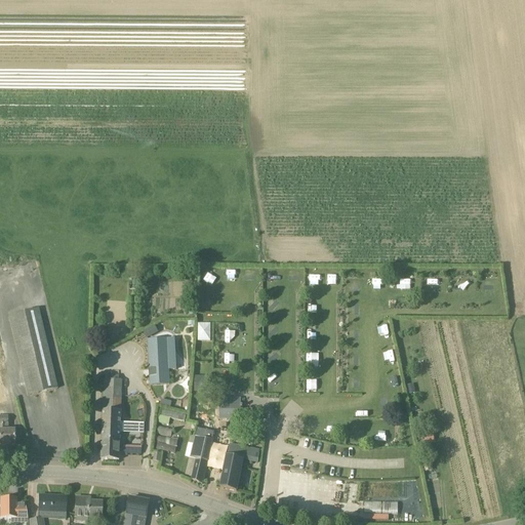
[(286,280),(297,280),(297,272),(286,272),(286,280)]
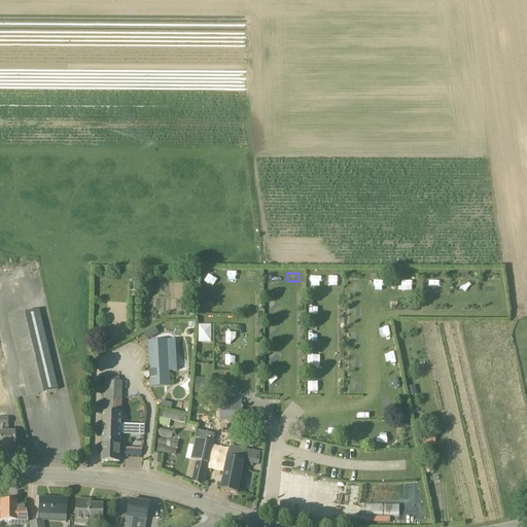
[(320,285),(320,276),(310,276),(310,284),(320,285)]
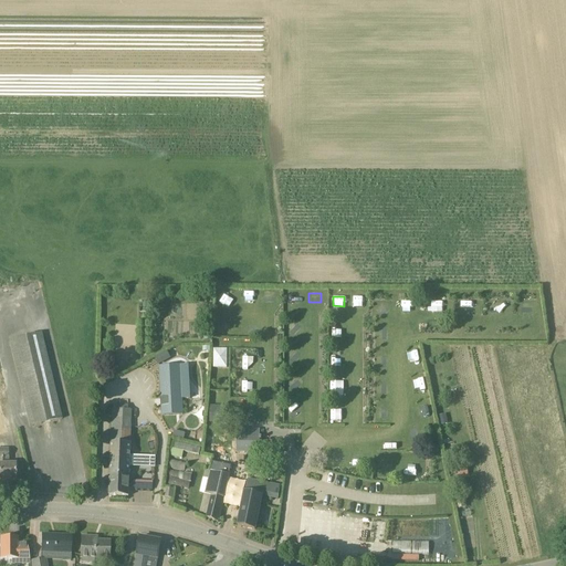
[(363,306),(363,296),(353,296),(353,306),(363,306)]
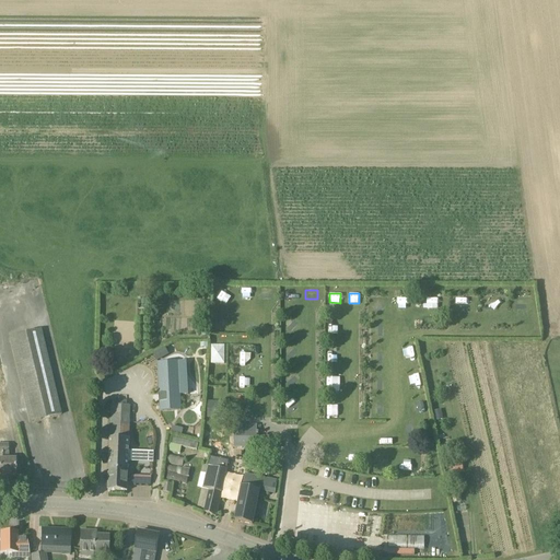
[(531,304),(531,293),(521,293),(521,303),(531,304)]
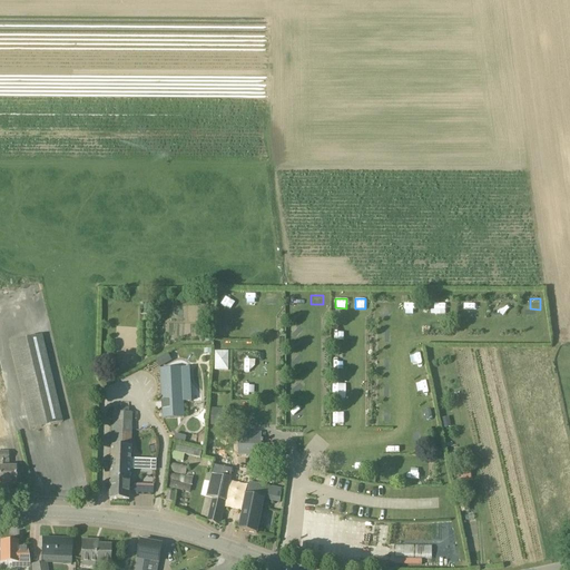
[(415,320),(414,303),(404,304),(404,320),(415,320)]
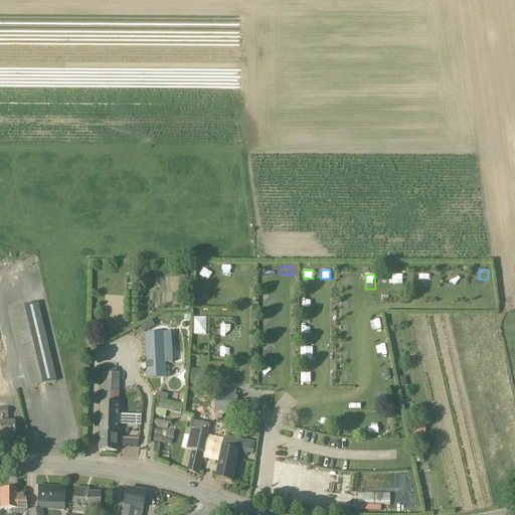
[(391,275),(391,284),(401,284),(401,275),(391,275)]
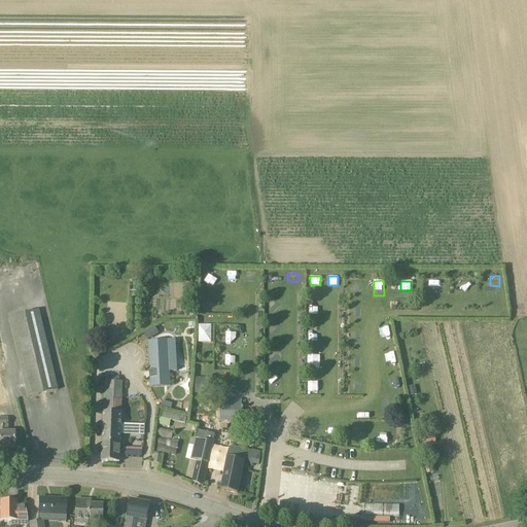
[(350,307),(351,317),(362,316),(361,306),(350,307)]
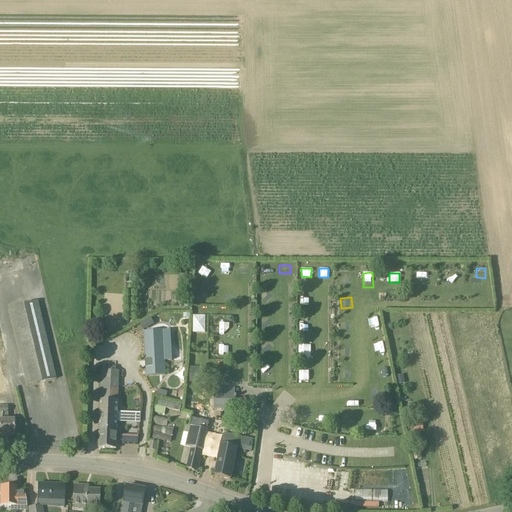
[(310,307),(310,298),(299,298),(299,306),(310,307)]
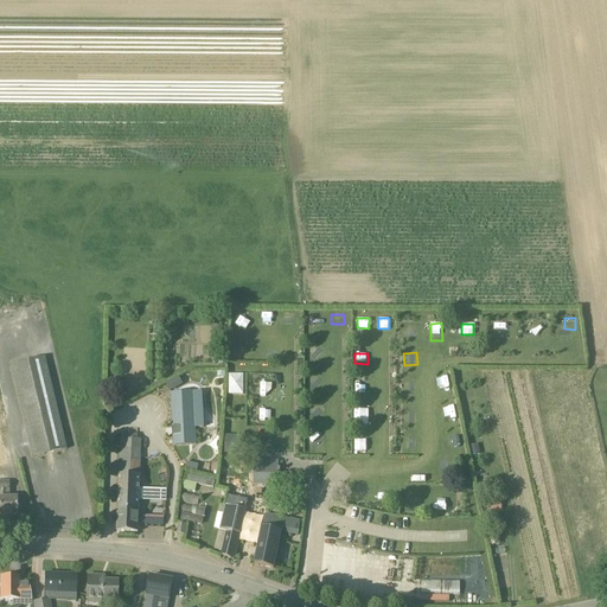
[(45,357),(10,366),(32,458),(66,449),(45,357)]
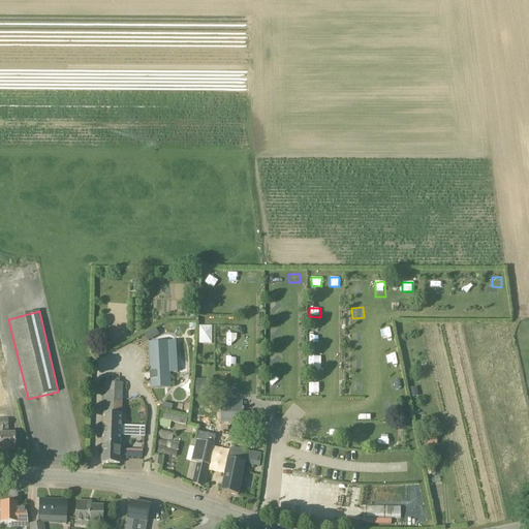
[(199,327),(199,344),(213,344),(213,327),(199,327)]
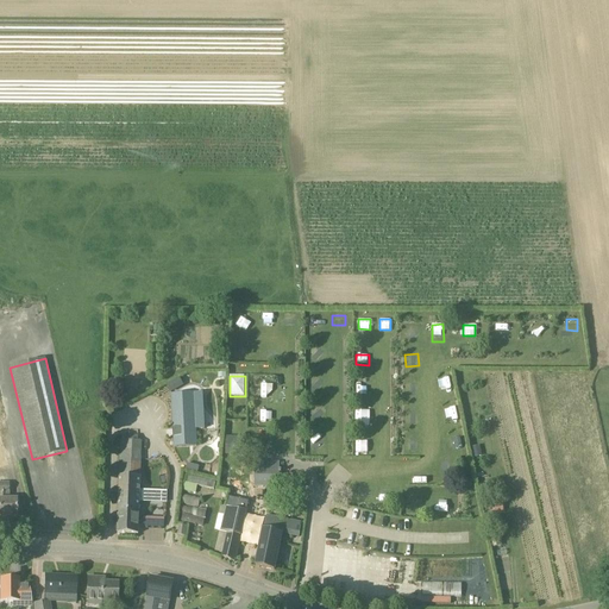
[(181,378),(168,384),(171,391),(184,384),(181,378)]
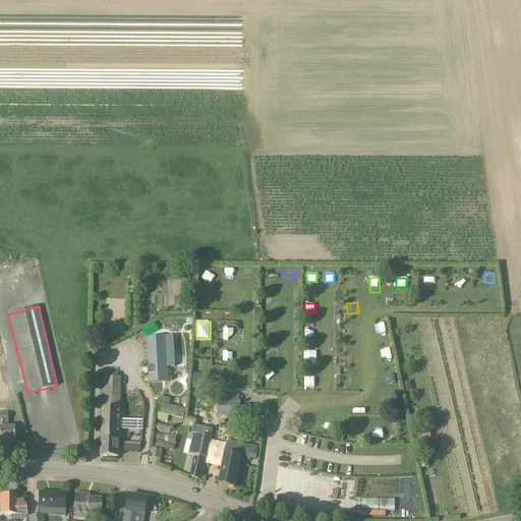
[(224,330),(224,338),(234,338),(234,330),(224,330)]
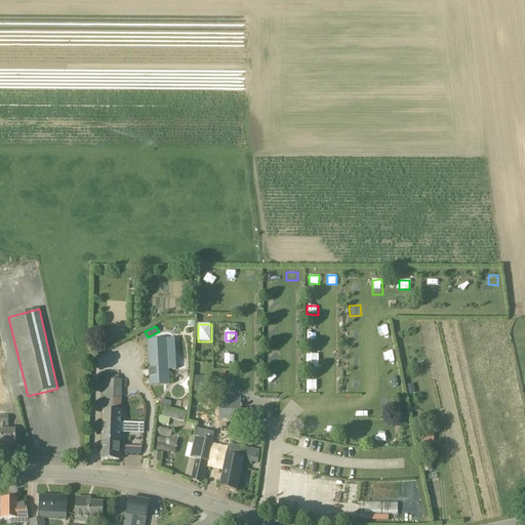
[(176,369),(174,338),(148,340),(149,351),(151,386),(169,385),(169,370),(176,369)]
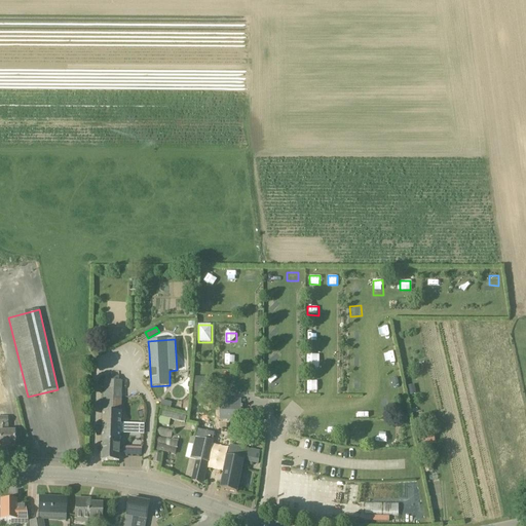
[(225,365),(234,365),(234,355),(225,355),(225,365)]
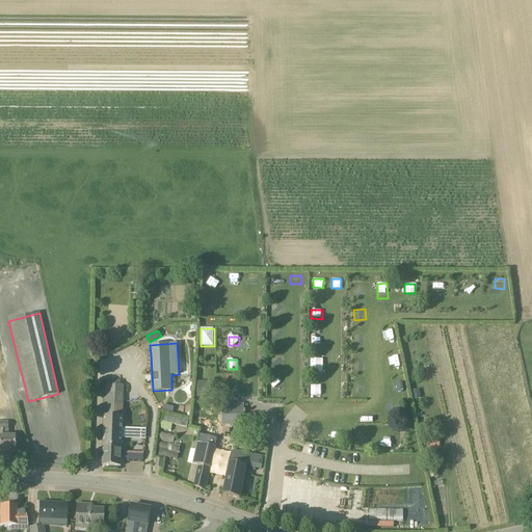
[(311,360),(311,371),(325,371),(326,361),(311,360)]
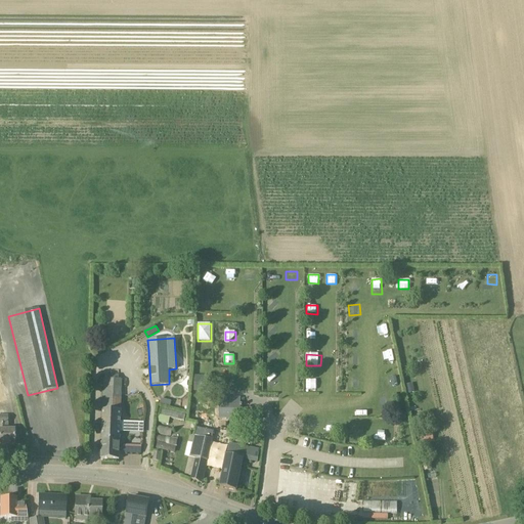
[(206,376),(193,376),(194,392),(212,391),(212,384),(206,384),(206,376)]
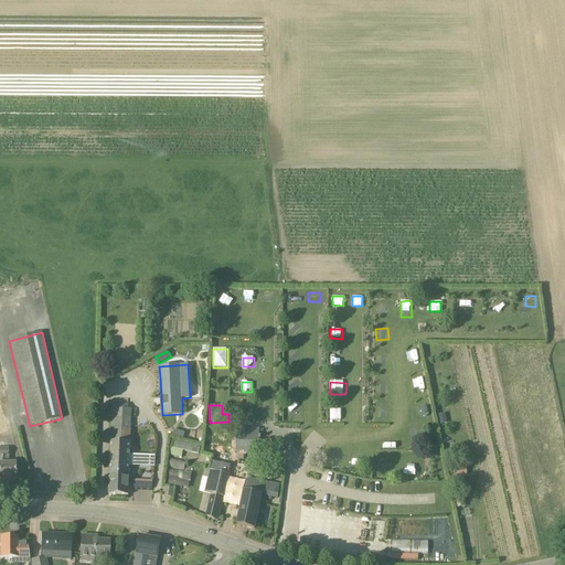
[(130,443),(131,409),(113,408),(109,496),(128,496),(130,443)]
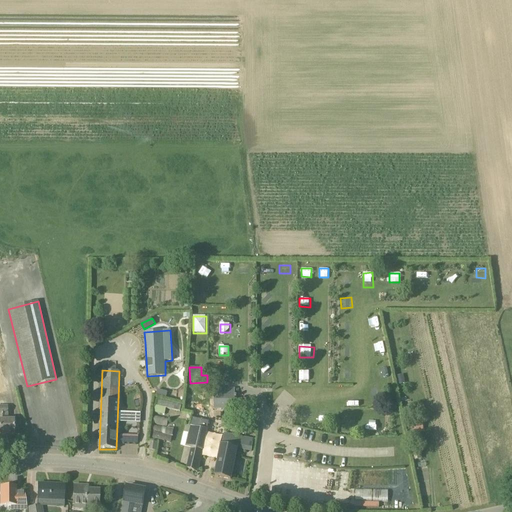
[(235,388),(214,388),(214,409),(235,410),(235,388)]
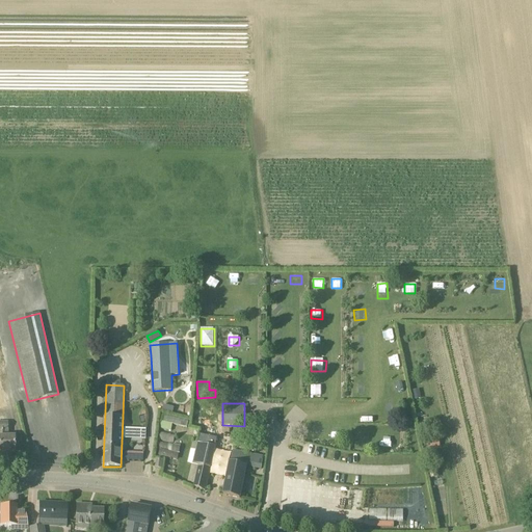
[(173,424),(187,427),(189,420),(163,415),(160,429),(171,431),(173,424)]
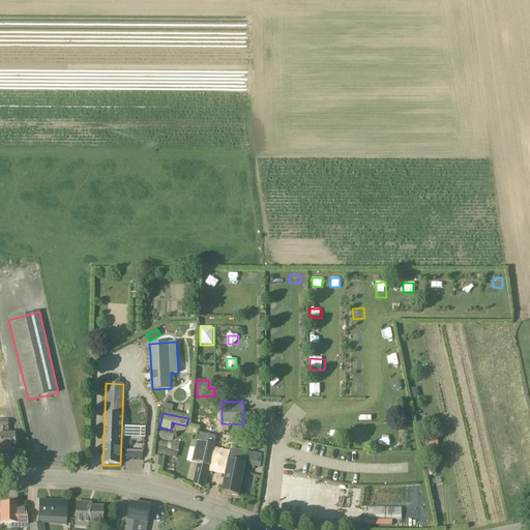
[(15,436),(7,436),(7,421),(6,421),(5,414),(0,414),(0,450),(15,450),(15,436)]
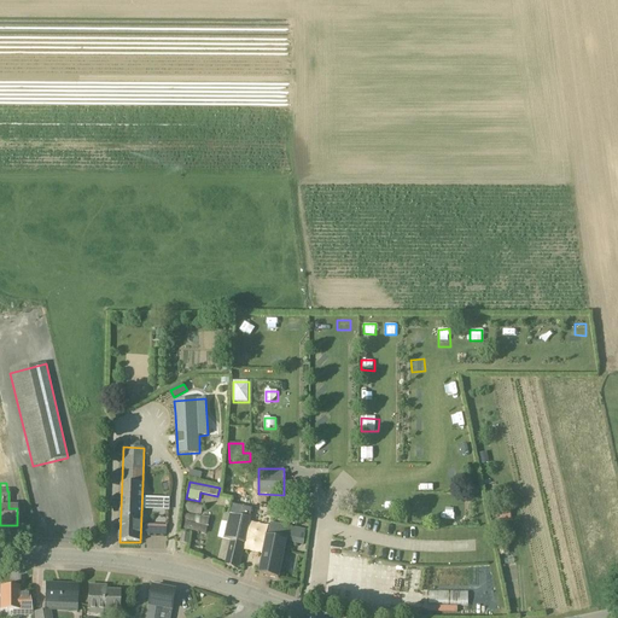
[(508,506),(495,509),(497,522),(511,519),(508,506)]
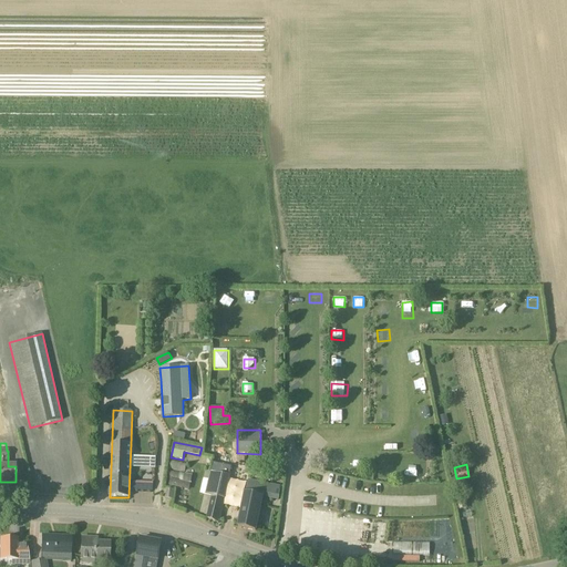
[(222,512),(232,468),(213,465),(206,495),(212,496),(207,518),(218,524),(222,512)]
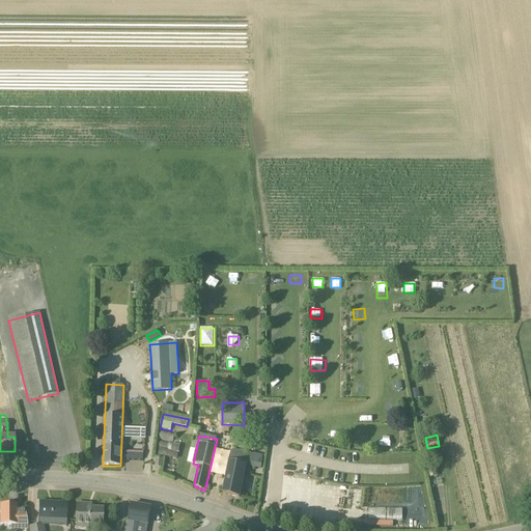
[(262,457),(248,453),(232,450),(230,462),(225,484),(223,495),(240,498),(246,466),(260,469),(262,457)]
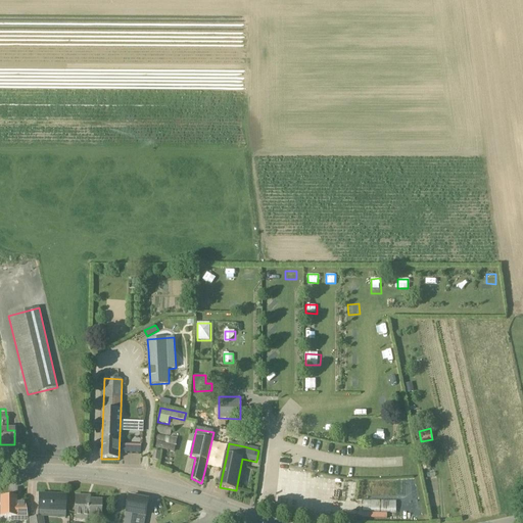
[(428,457),(420,459),(422,470),(431,469),(428,457)]
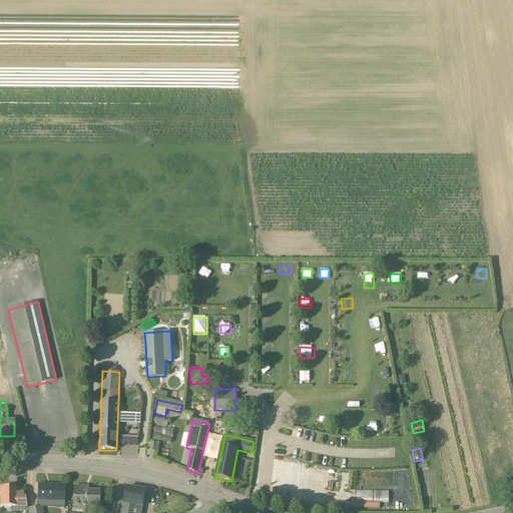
[(64,487),(38,485),(37,507),(64,509),(64,487)]
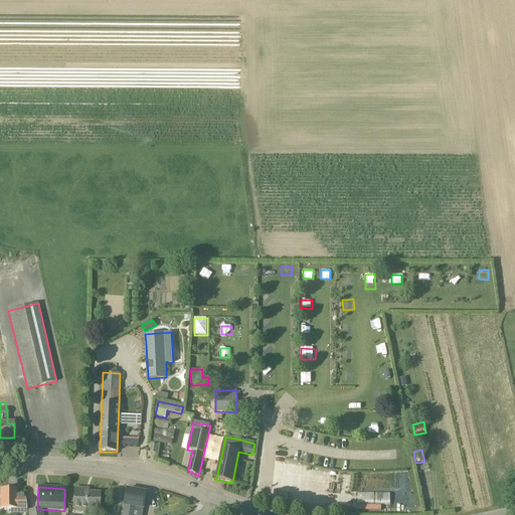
[(100,494),(84,493),(84,489),(73,489),(73,508),(100,509),(100,494)]
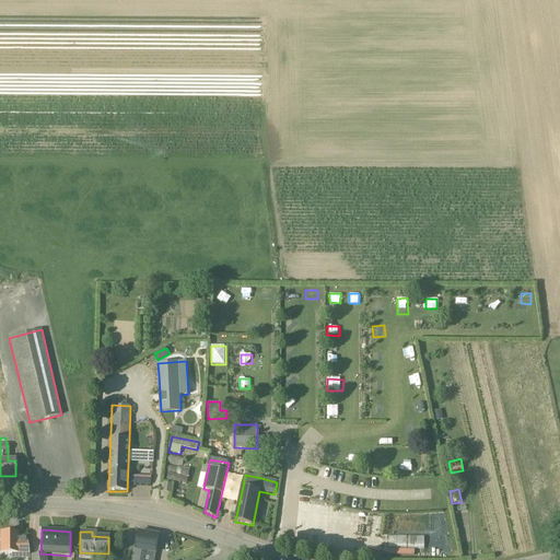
[(146,559),(147,553),(156,556),(160,535),(139,532),(133,559),(146,559)]
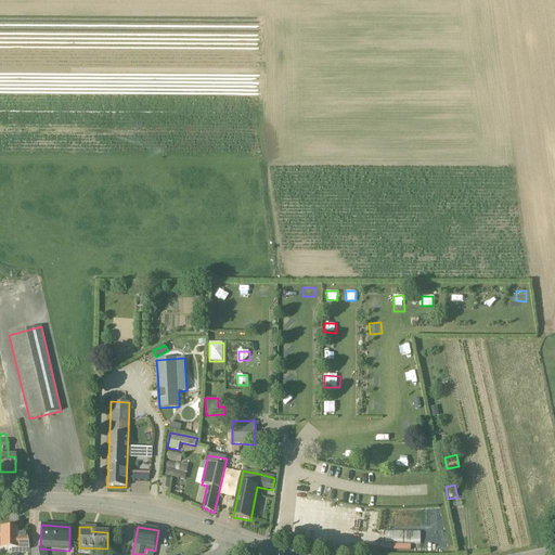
[(26,532),(12,532),(12,528),(0,528),(0,550),(11,550),(11,554),(29,553),(26,532)]
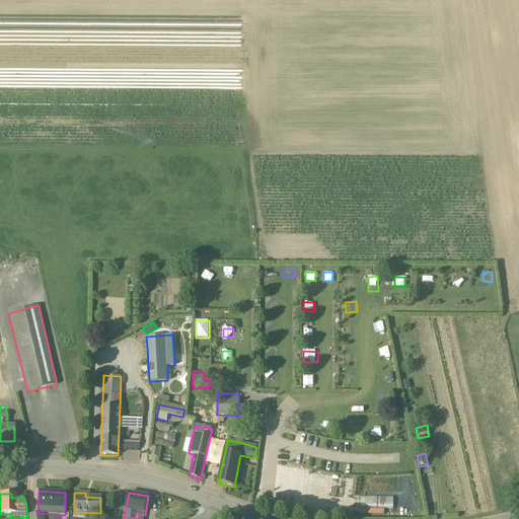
[(361,498),(361,509),(394,508),(394,496),(361,498)]
